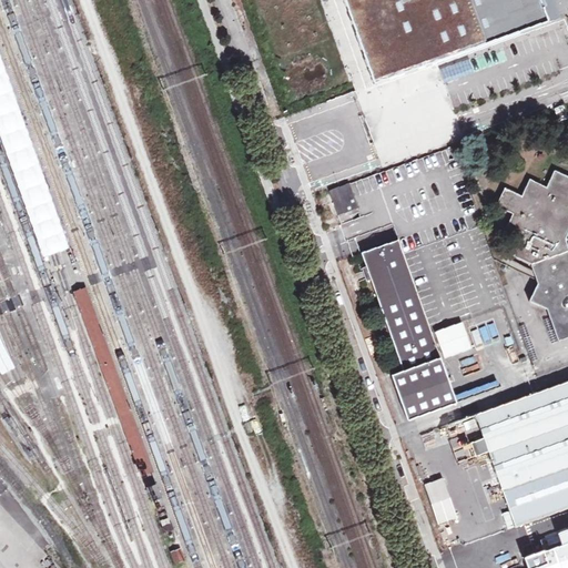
[(344,0),(374,84),(438,62),(559,20),(551,0),(344,0)]
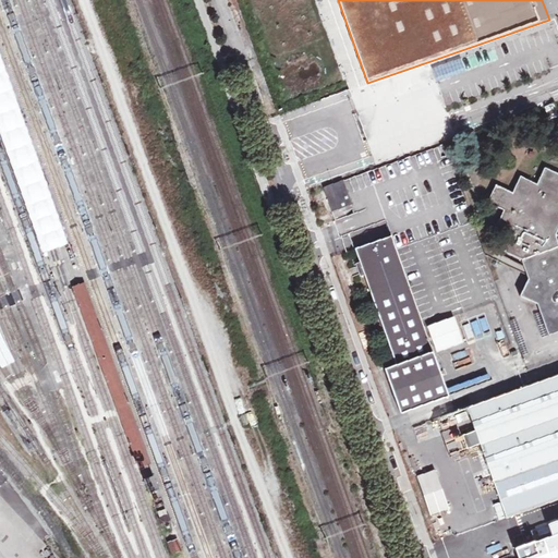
[(0,135),(43,252),(55,247),(68,243),(0,55),(0,135)]
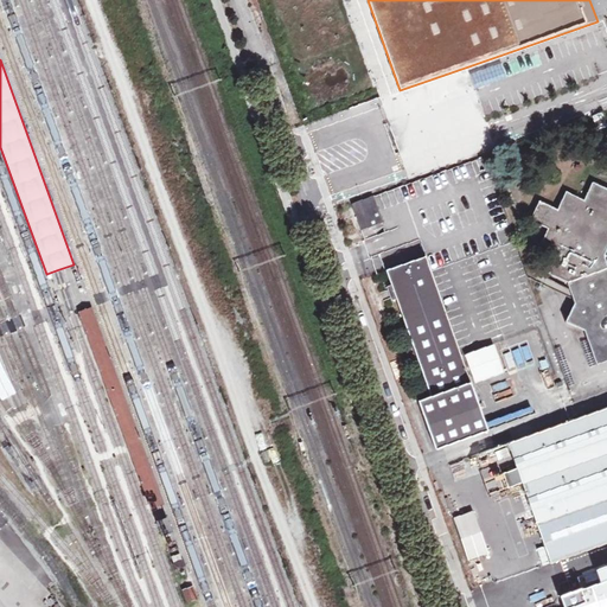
[(540,202),(531,222),(549,230),(540,248),(558,257),(549,275),(568,283),(575,305),(566,323),(586,332),(598,366),(606,362),(606,189),(593,183),(585,200),(567,192),(557,210),(540,202)]
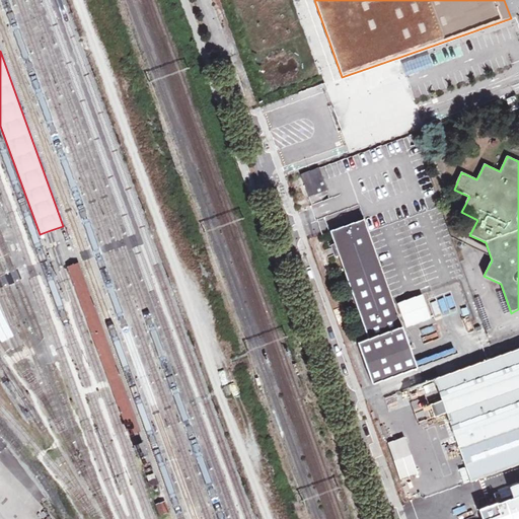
[(328,191),(319,167),(310,170),(301,173),(309,197),(328,191)]
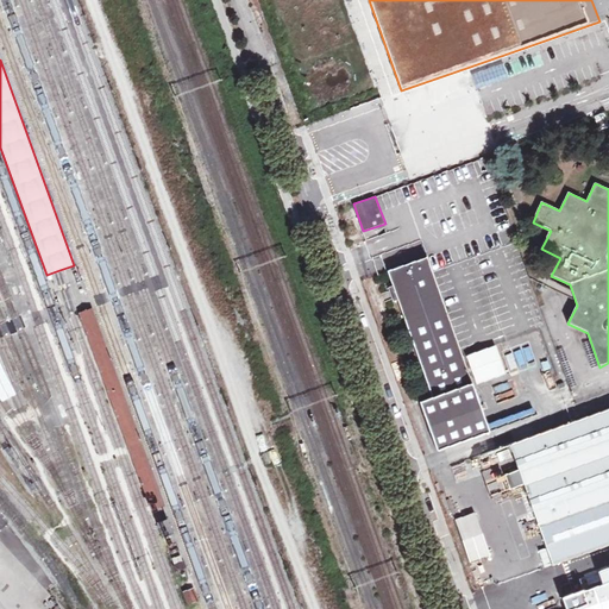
[(464,358),(428,256),(388,271),(388,272),(432,399),(420,402),(437,452),(490,433),(490,431),(488,424),(475,387),(464,358)]
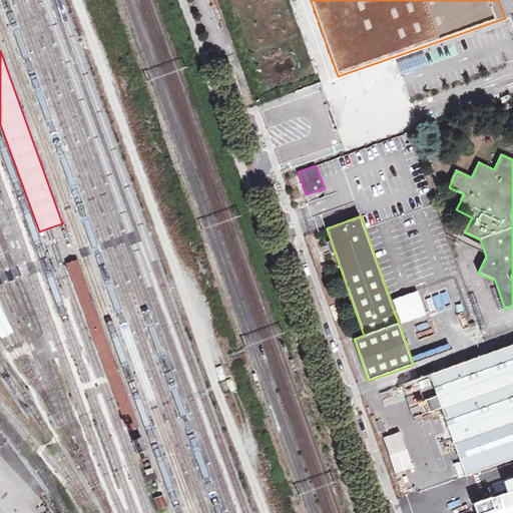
[(108,378),(127,429),(139,425),(78,260),(66,264),(108,378)]
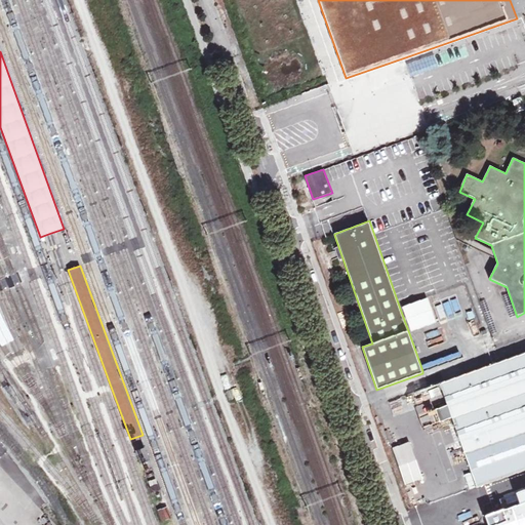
[(427,299),(400,309),(409,333),(435,323),(427,299)]
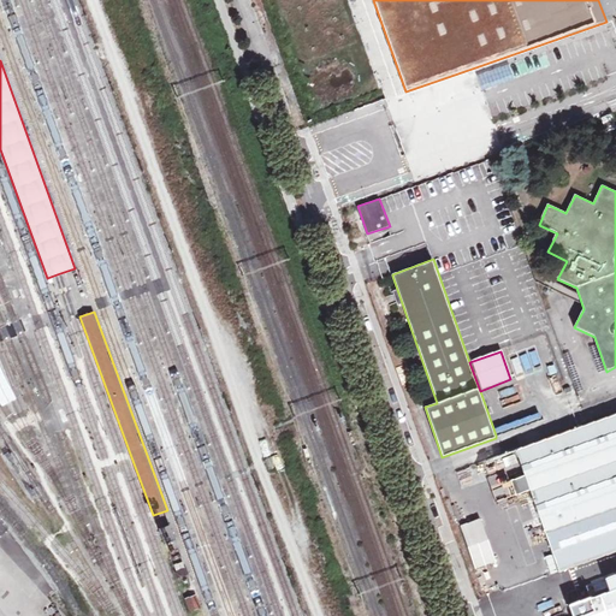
[(0,403),(1,407),(17,400),(1,368),(0,365),(0,403)]
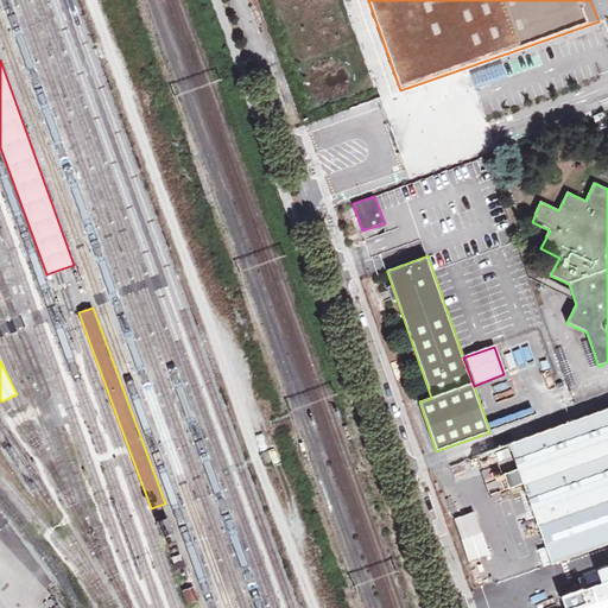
[(487,423),(489,430),(534,413),(533,407),(487,423)]
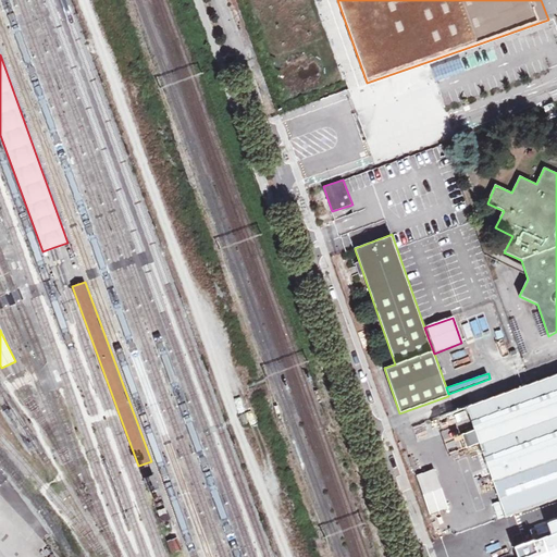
[(507,518),(556,499),(556,374),(467,407),(507,518)]
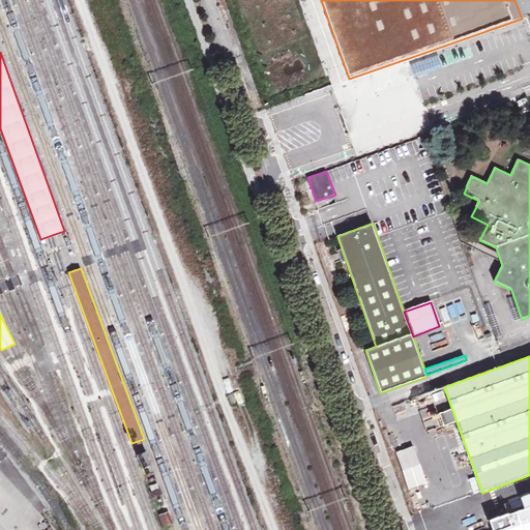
[(240,388),(232,388),(233,402),(241,401),(240,388)]
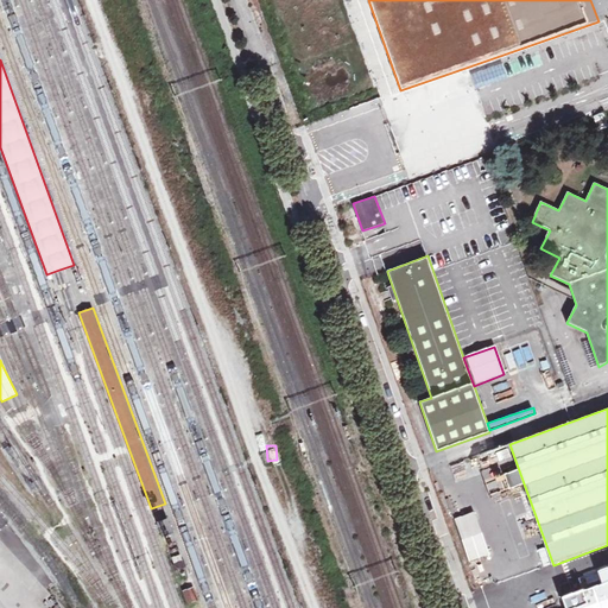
[(456,480),(479,472),(474,456),(450,464),(456,480)]
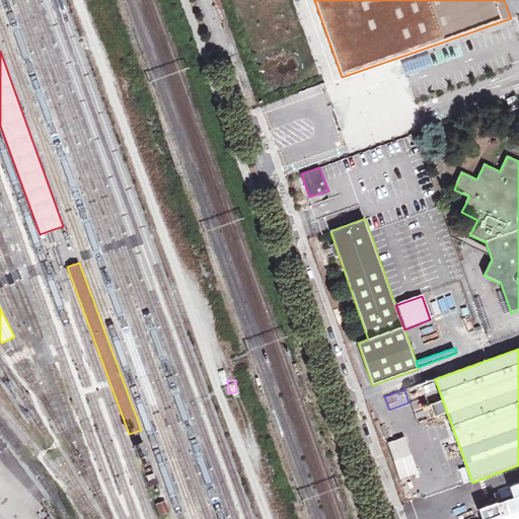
[(420,396),(408,403),(420,424),(433,417),(420,396)]
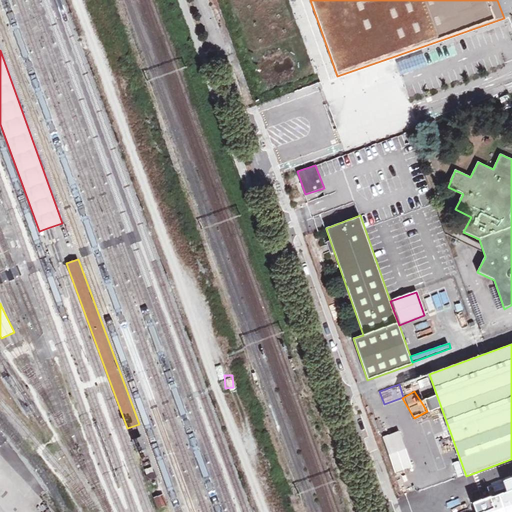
[(132,439),(137,452),(146,449),(142,436),(132,439)]
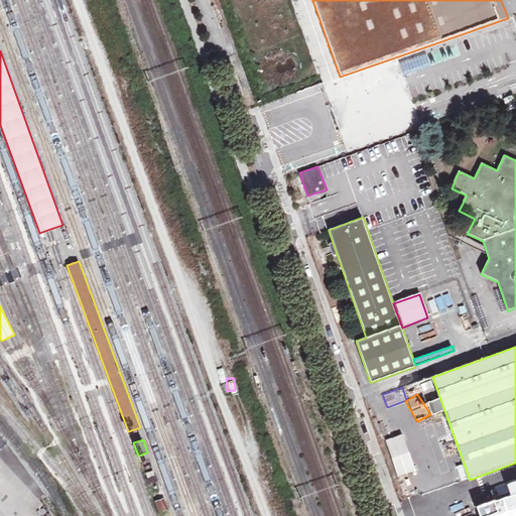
[(515,515),(515,495),(475,510),(477,515),(515,515)]
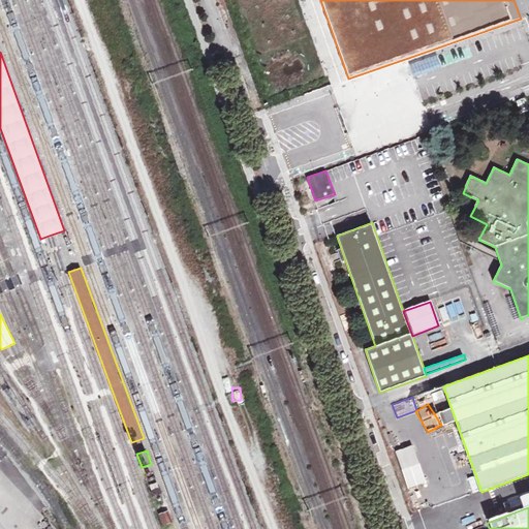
[(159,512),(164,526),(174,523),(169,509),(159,512)]
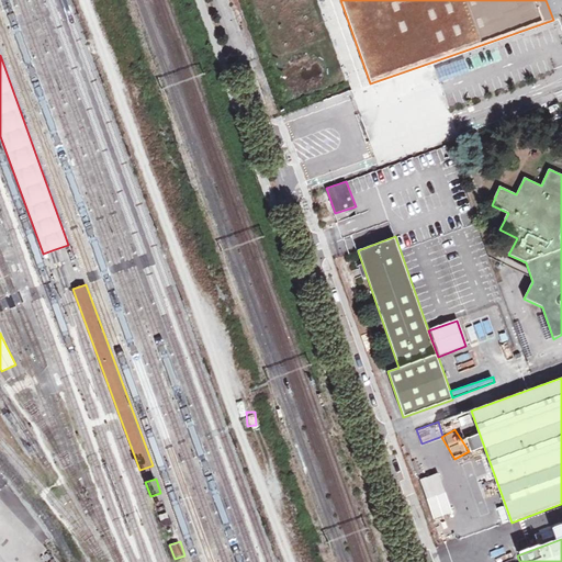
All buildings are outlined.
